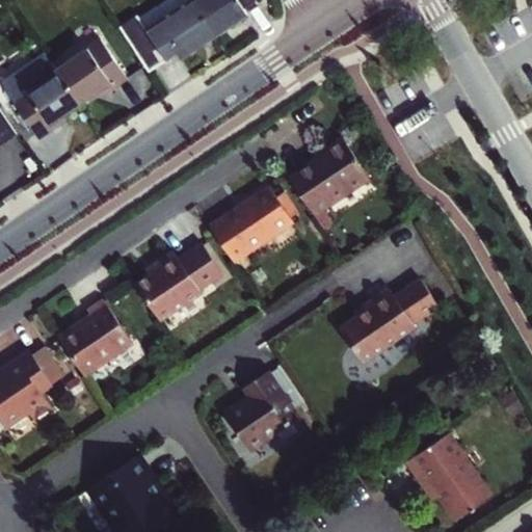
[(257,0),(194,0),(193,1),(217,36),(249,15),(245,8),(258,0),(257,0)]
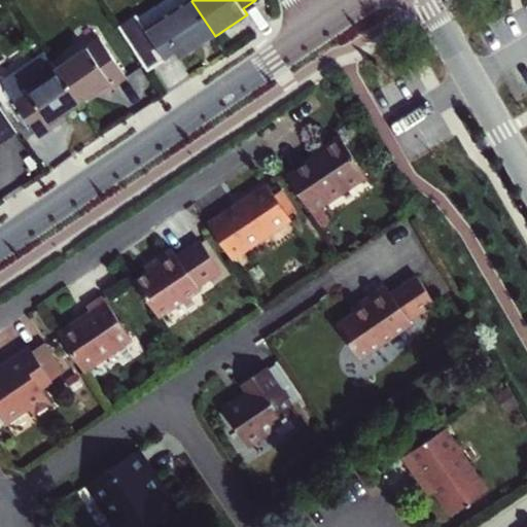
[(131,42),(149,71),(179,51),(183,58),(215,36),(191,1),(131,42)]
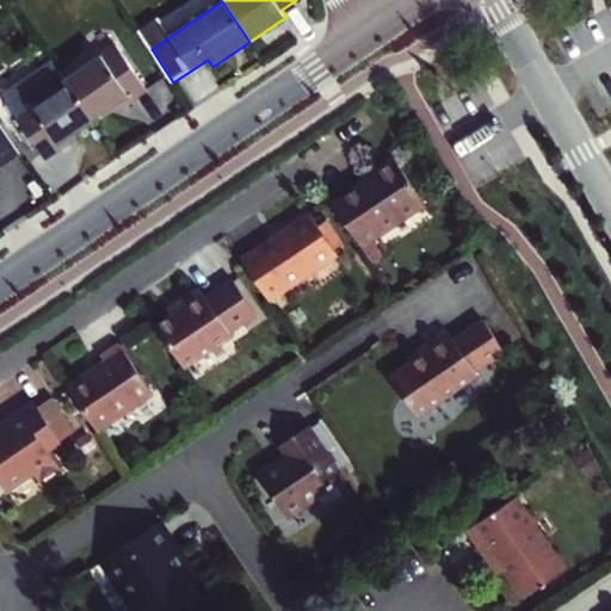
[(117,47),(67,80),(93,119),(119,102),(123,106),(147,91),(117,47)]
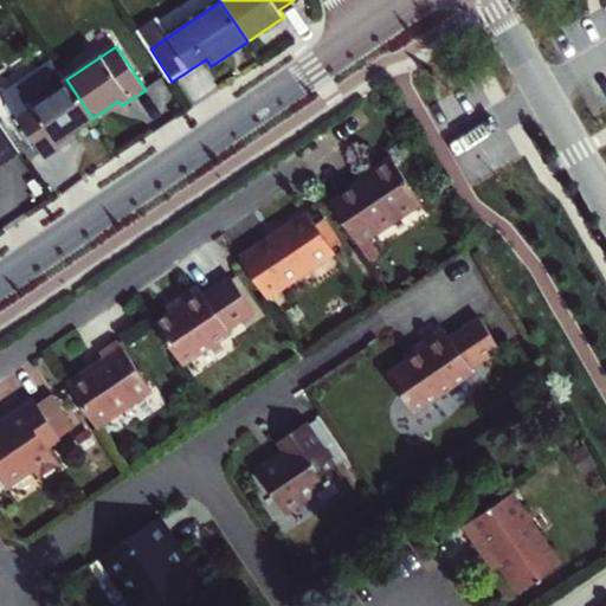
[(66,79),(17,114),(45,156),(69,141),(66,136),(92,118),(66,79)]
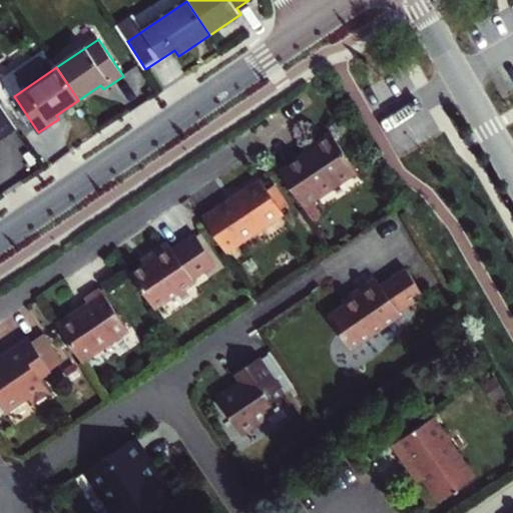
[(0,141),(18,130),(0,103),(0,141)]
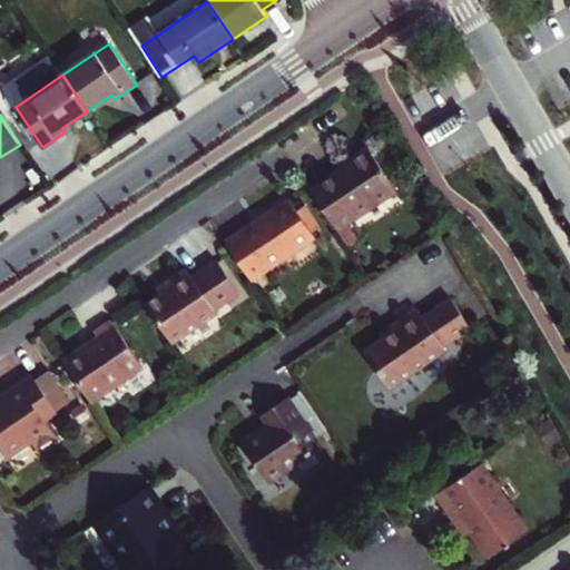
[(349,160),(340,166),(310,186),(336,226),(395,187),(365,143),(345,156),(349,160)]
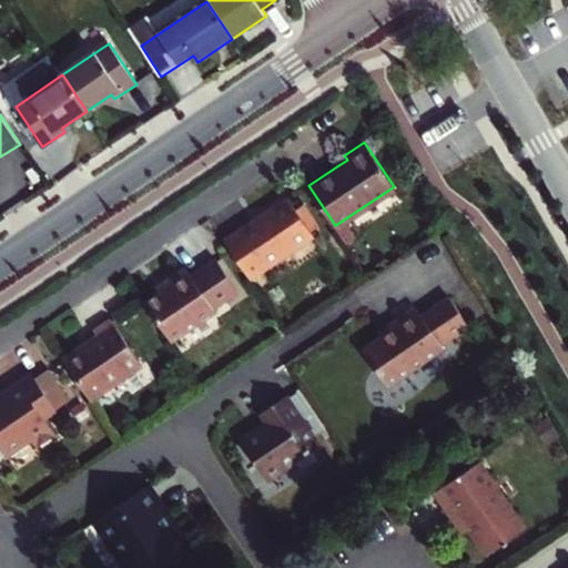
[(335,161),(338,165),(347,160),(344,155),(335,161)]
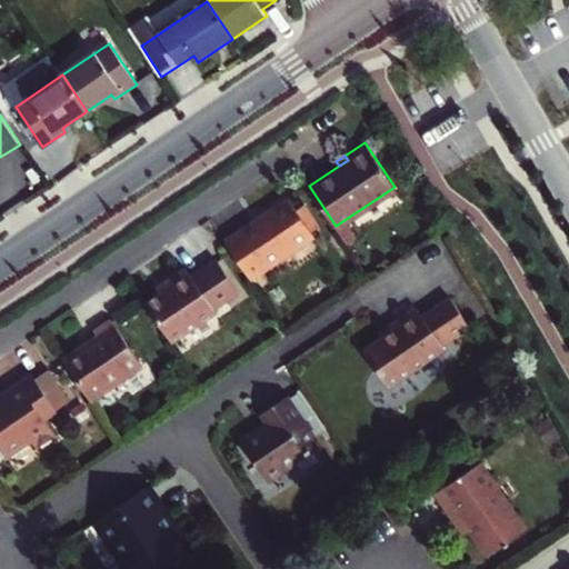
[(289,200),(223,243),(249,280),(313,236),(289,200)]
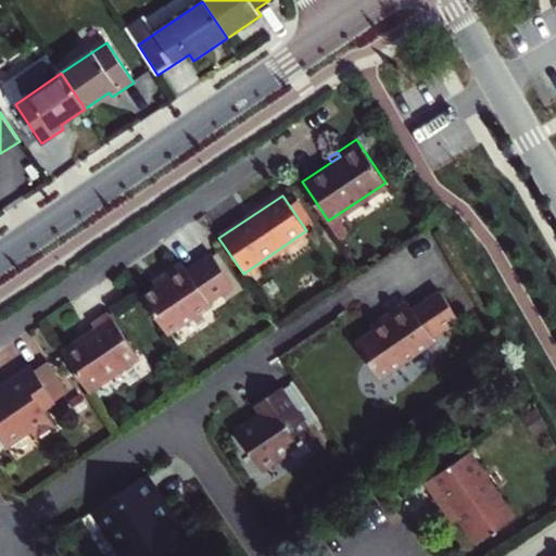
[(210,254),(185,272),(179,264),(163,276),(165,280),(154,288),(140,298),(167,337),(210,307),(207,303),(231,287),(210,254)]
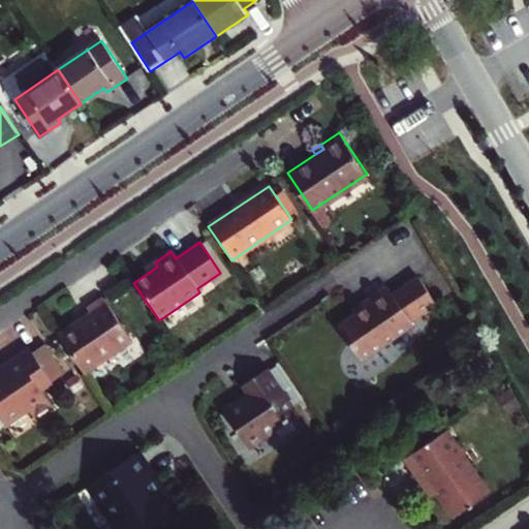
[(144,270),(147,274),(157,267),(155,262),(144,270)]
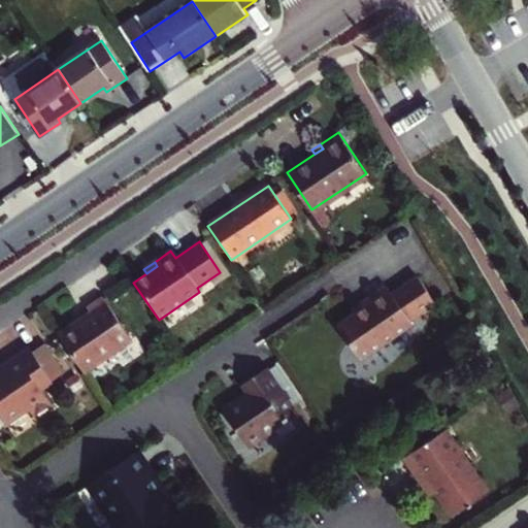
[(410,319),(424,309),(436,301),(419,275),(393,293),(388,285),(365,299),(368,304),(360,310),(384,344),(414,325),(410,319)]
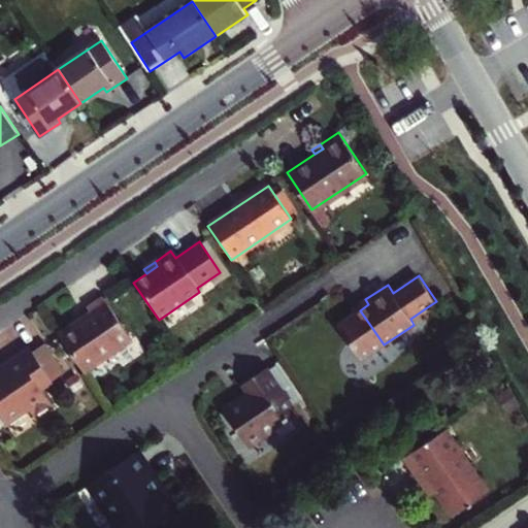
[(132,343),(101,299),(86,309),(89,315),(57,337),(84,376),(132,343)]
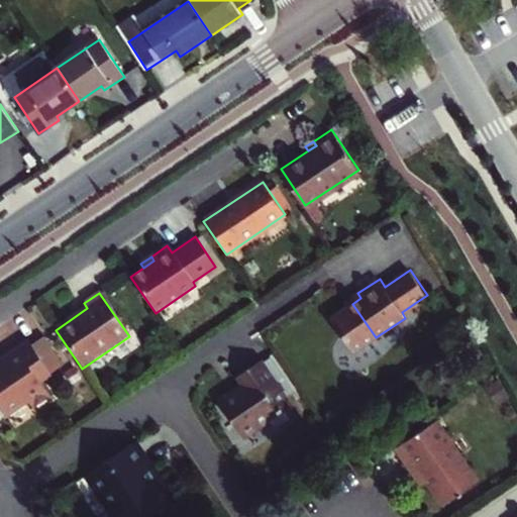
[(357,293),(349,299),(352,304),(360,298),(357,293)]
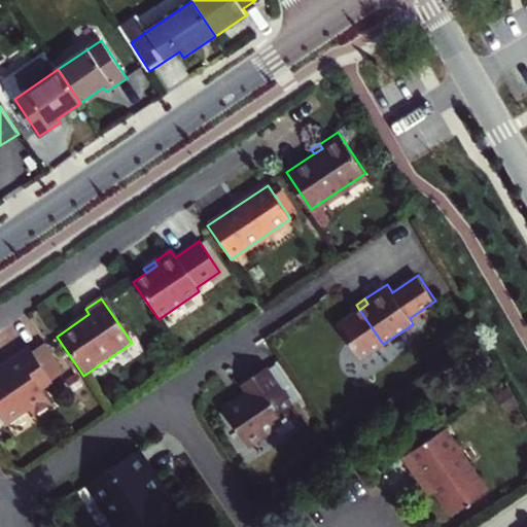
[(441,310),(435,301),(423,309),(428,318),(441,310)]
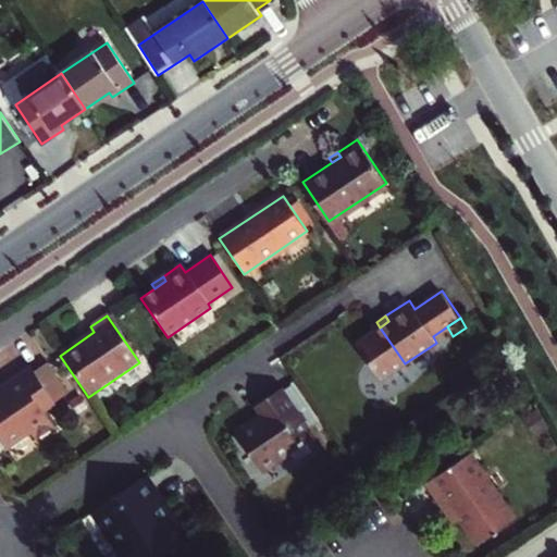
[(405,363),(380,327),(374,331),(357,343),(381,380),(405,363)]
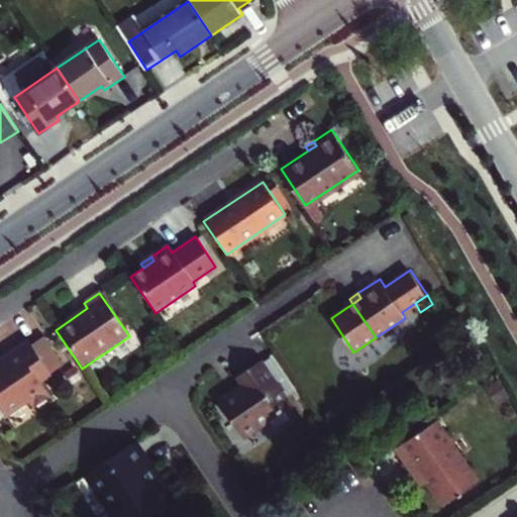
[(30,344),(52,377),(64,369),(42,336),(30,344)]
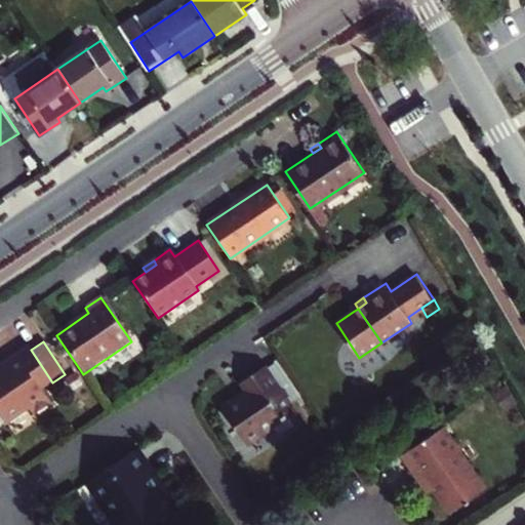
[(34,417),(52,406),(44,393),(54,386),(52,382),(31,350),(28,346),(3,361),(6,366),(0,370),(0,417),(6,428),(30,412),(34,417)]
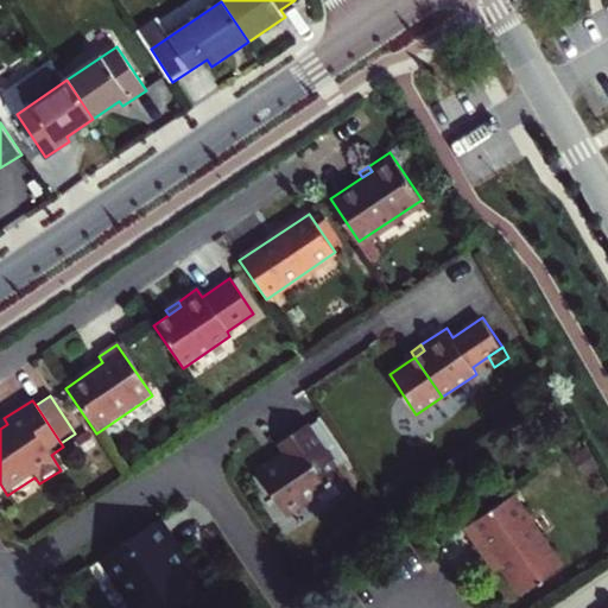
[(280,442),(289,454),(260,473),(287,513),(318,493),(325,505),(352,487),(309,423),(280,442)]
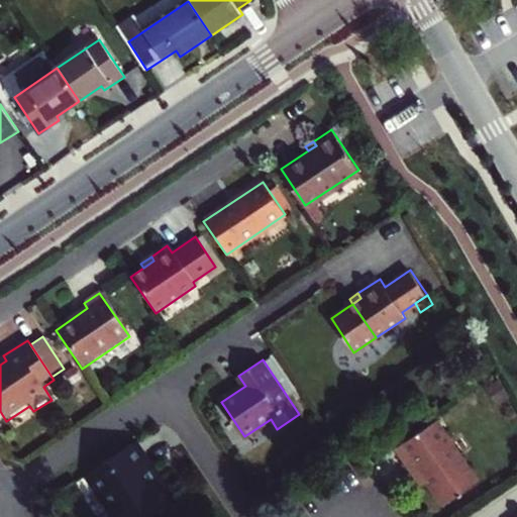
[(436,417),(395,445),(412,470),(417,466),(425,479),(441,502),(455,493),(457,495),(463,491),(461,488),(478,477),(436,417)]
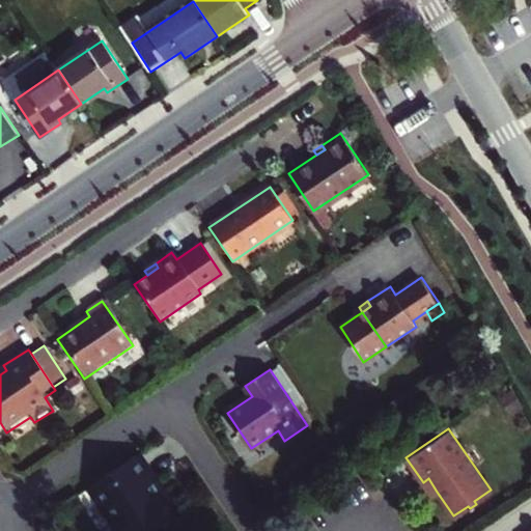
[(143,454),(95,486),(121,524),(117,527),(115,528),(116,530),(164,530),(186,516),(168,492),(164,495),(156,483),(161,480),(143,454)]
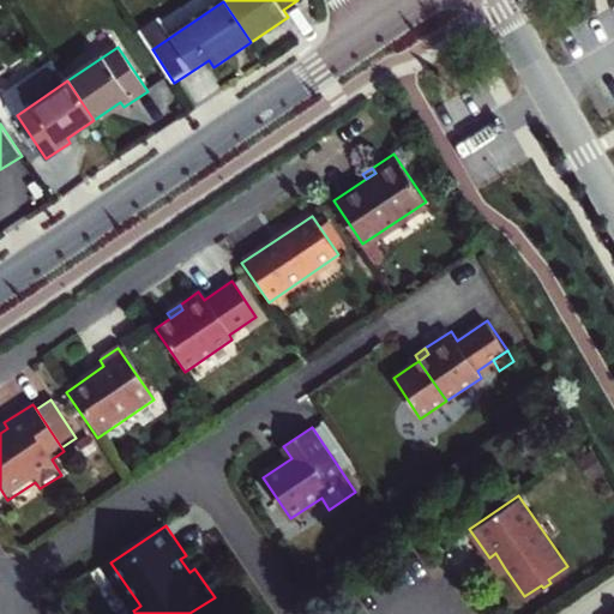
[(495,553),(489,558),(499,573),(505,569),(495,553)]
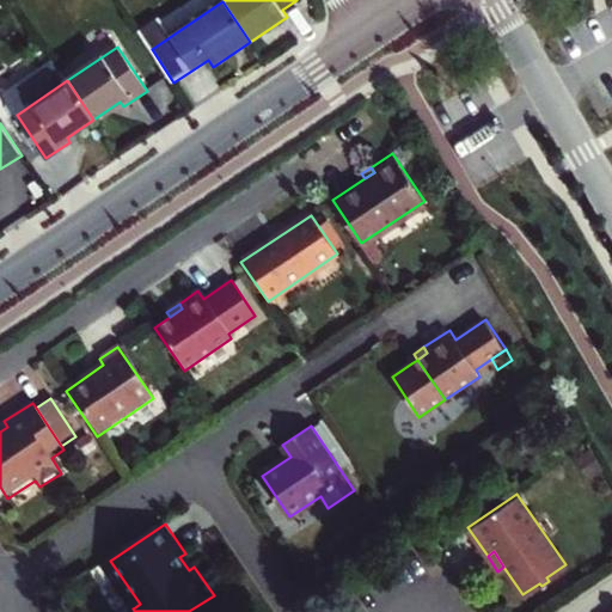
[(189,570),(194,567),(185,554),(179,557),(189,570)]
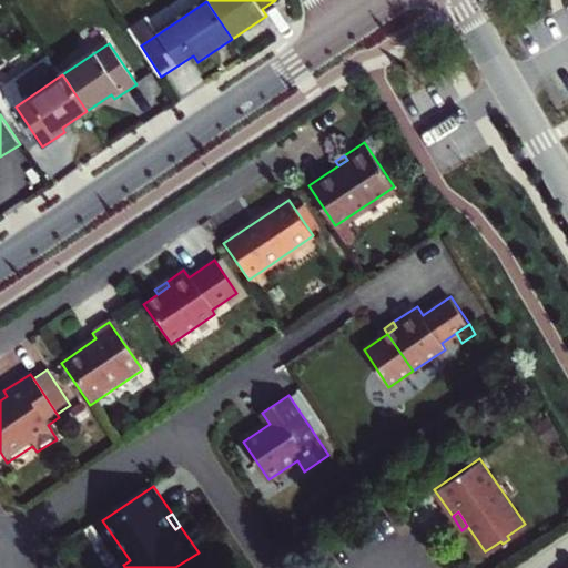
[(98,524),(125,564),(130,560),(102,520),(98,524)]
